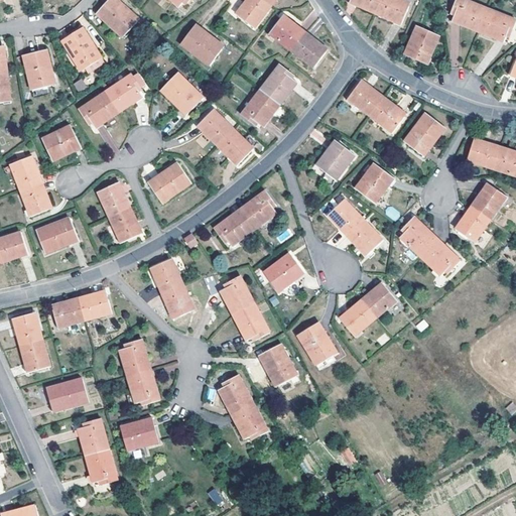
[(124,35),(136,21),(126,12),(129,8),(120,0),(109,0),(99,12),(124,35)]
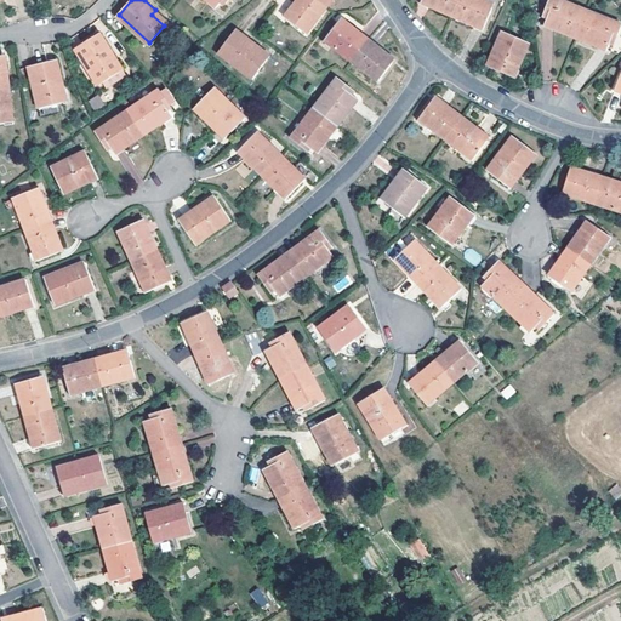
[(314,0),(297,0),(295,4),(300,7),(290,21),(307,34),(326,9),(314,0)]
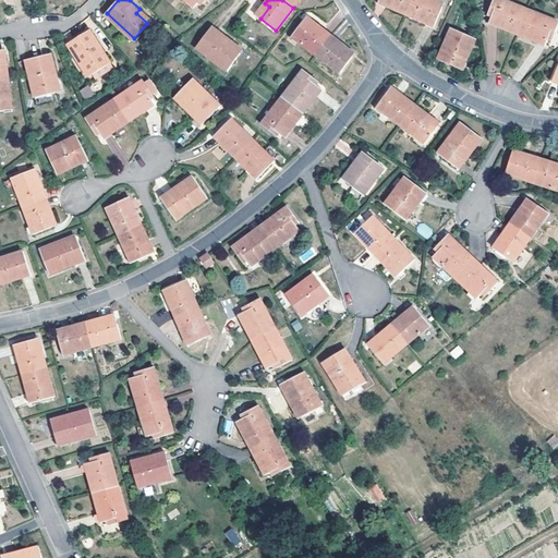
[(412,0),(379,0),(378,2),(407,14),(412,0)]
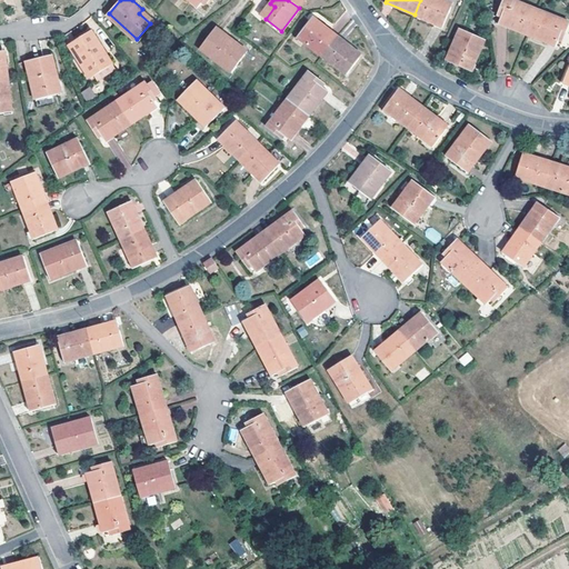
[(442,28),(451,8),(439,2),(439,0),(420,0),(415,15),(442,28)]
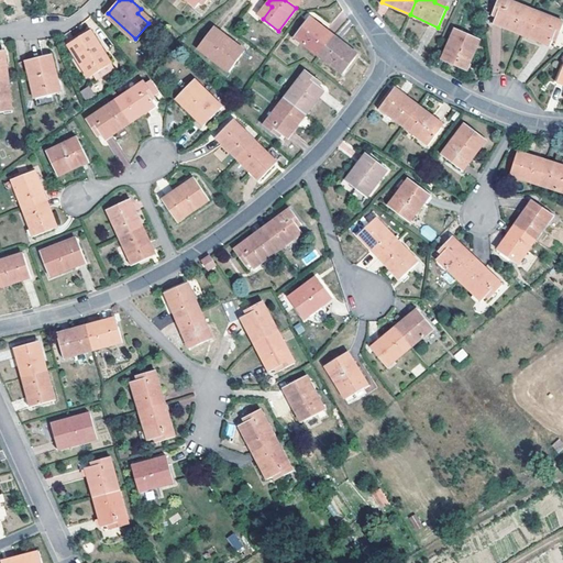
[(532,10),(507,0),(497,0),(496,6),(499,7),(498,11),(494,22),(523,33),(532,10)]
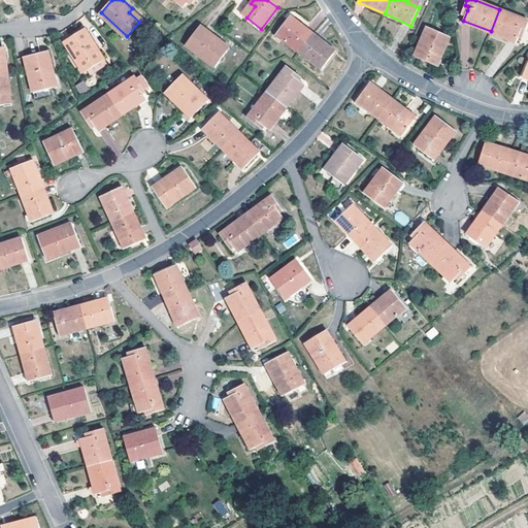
[(255,6),(251,3),(242,14),(246,18),(255,6)]
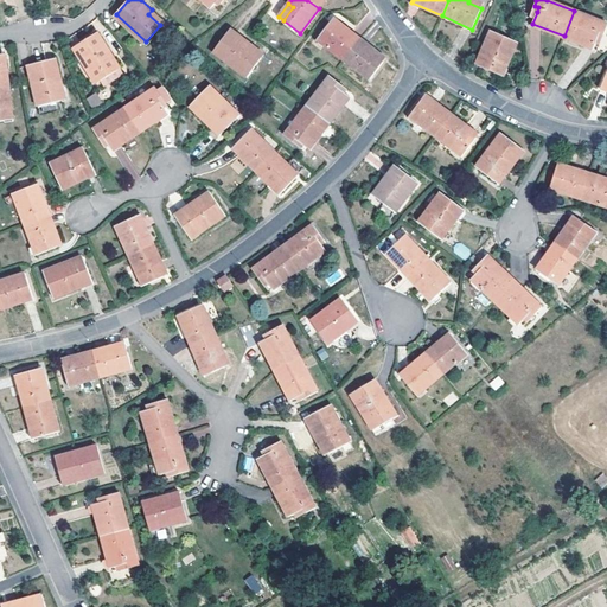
[(148,14),(160,25),(165,20),(152,10),(148,14)]
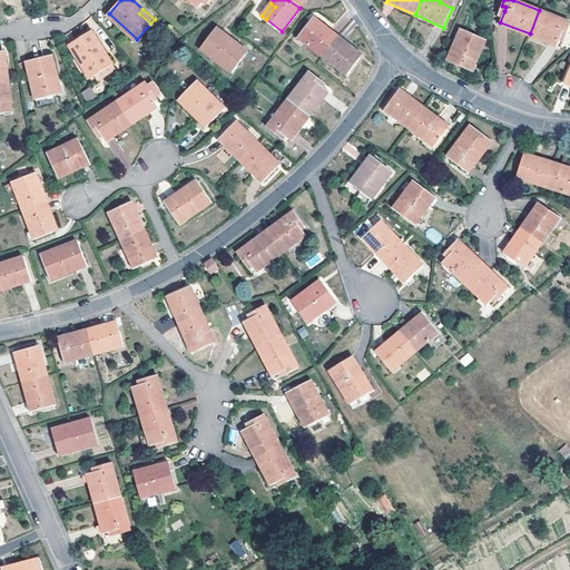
[(569,26),(569,22),(539,10),(530,33),(558,46),(562,33),(564,30),(568,31),(569,26)]
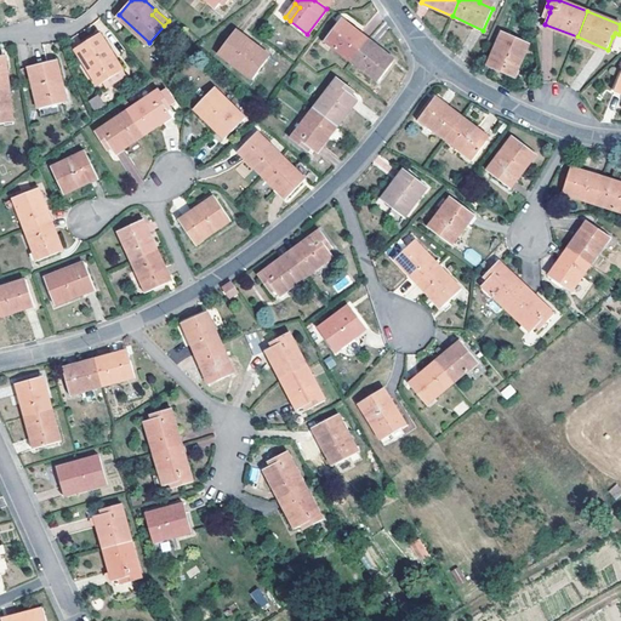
[(342,20),(339,23),(352,33),(354,29),(342,20)]
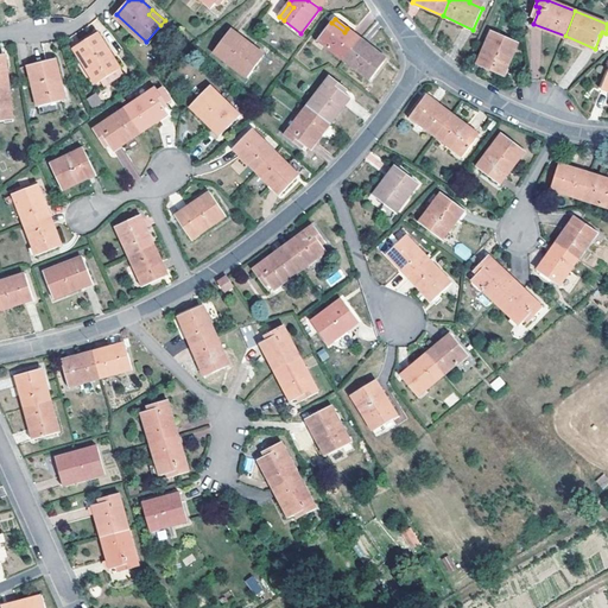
[(344,32),(331,23),(318,39),(344,59),(361,39),(347,29),(344,32)]
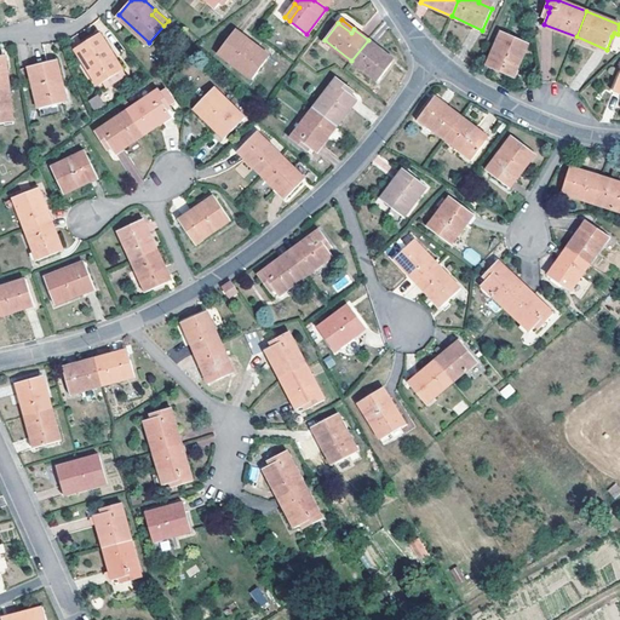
[(270,56),(235,29),(218,52),(252,79),(270,56)]
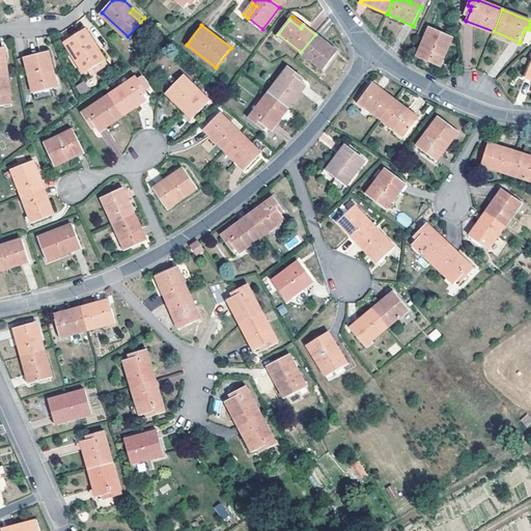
[(426,46),(421,58),(440,65),(453,37),(429,26),(422,44),(426,46)]
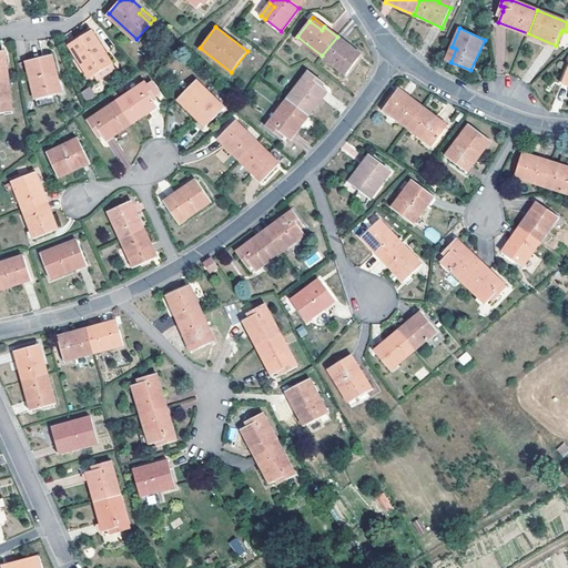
[(70,44),(83,64),(88,61),(97,74),(113,62),(93,30),(70,44)]
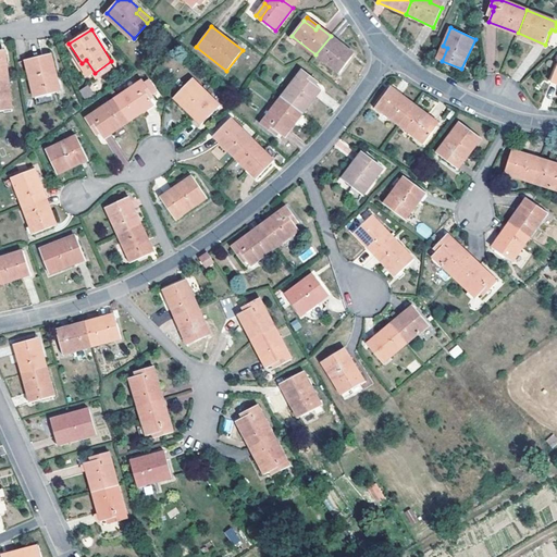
[(341,49),(343,46),(331,36),(316,54),(339,73),(351,58),(341,49)]
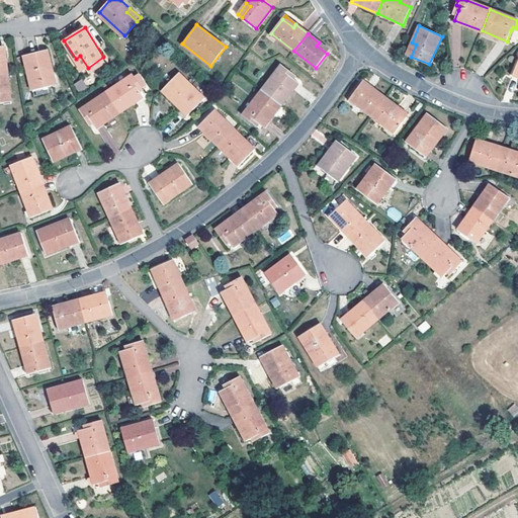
[(329,50),(319,42),(317,46),(327,54),(329,50)]
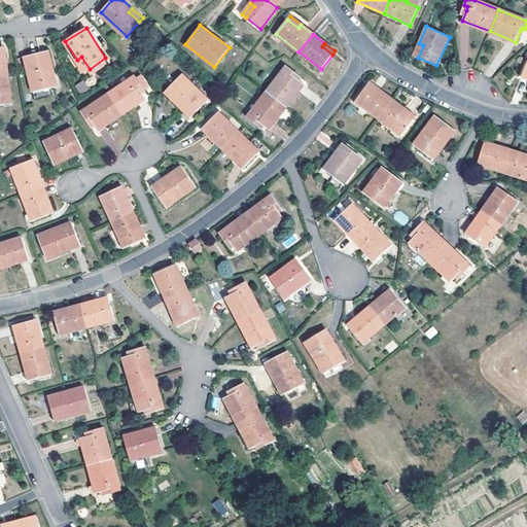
[(414,56),(418,58),(423,45),(419,43),(414,56)]
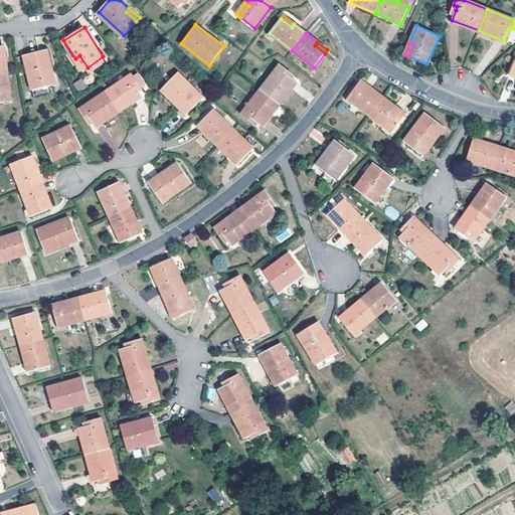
[(0,74),(9,73),(7,60),(2,61),(0,47),(0,74)]
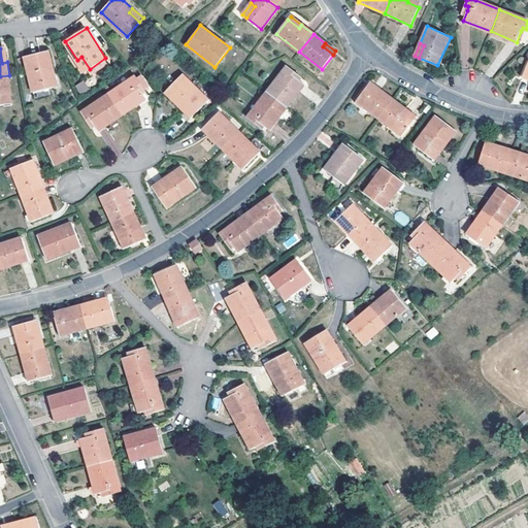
[(26,56),(33,91),(52,87),(47,73),(54,72),(48,52),(26,56)]
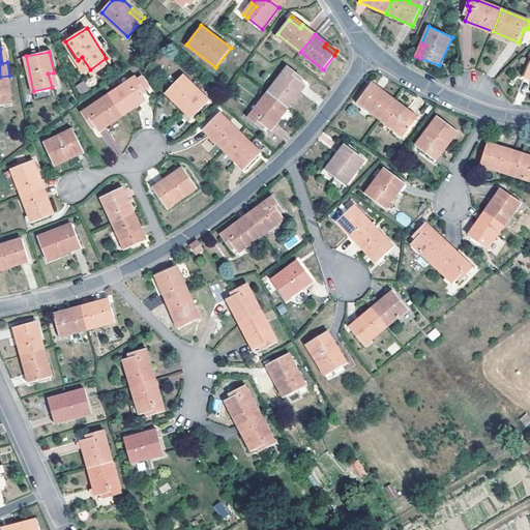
[(78,60),(85,72),(90,69),(82,57),(78,60)]
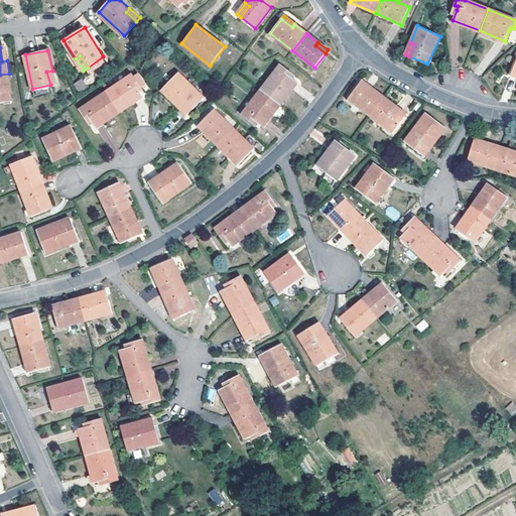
[(280,65),(261,90),(280,105),(297,83),(288,75),(285,73),(287,70),(280,65)]
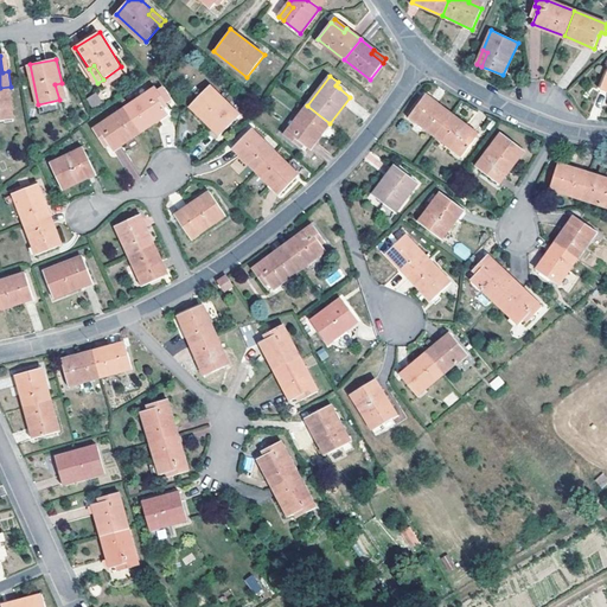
[(55,84),(59,100),(65,98),(62,83),(55,84)]
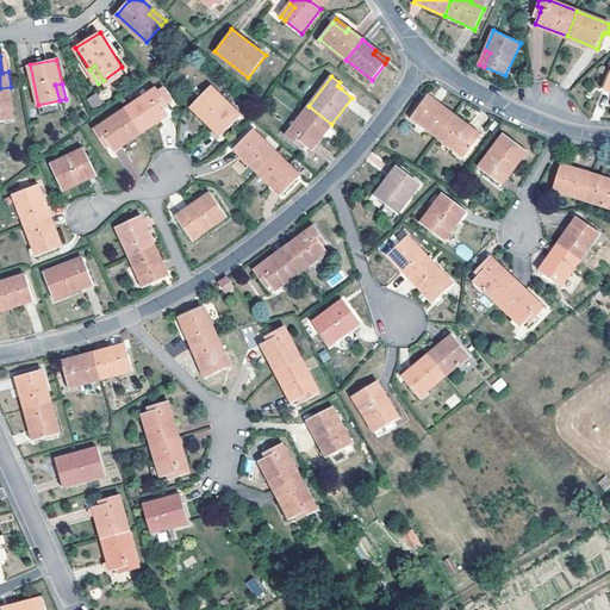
[(222,136),(237,119),(226,109),(230,105),(211,86),(191,106),(222,136)]
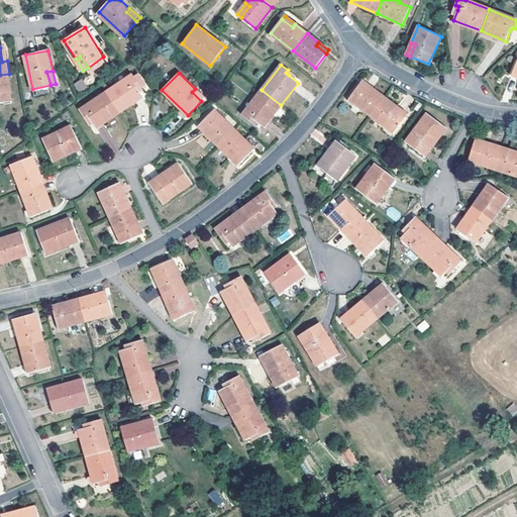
[(0,75),(0,103),(12,101),(9,74),(0,75)]
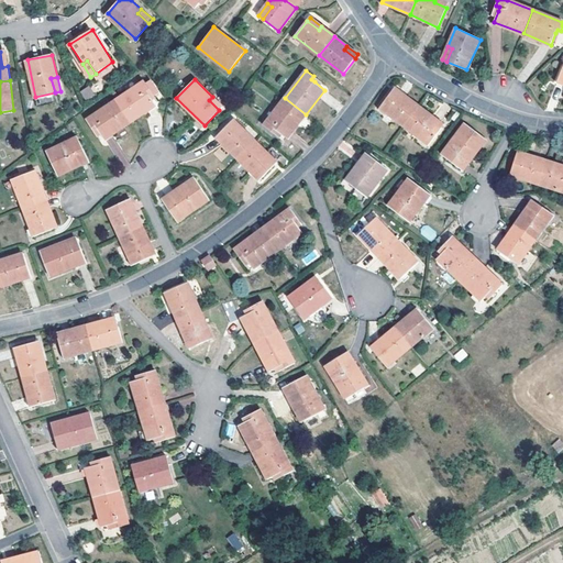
[(144,81),(116,100),(130,123),(156,106),(148,95),(146,92),(150,89),(144,81)]
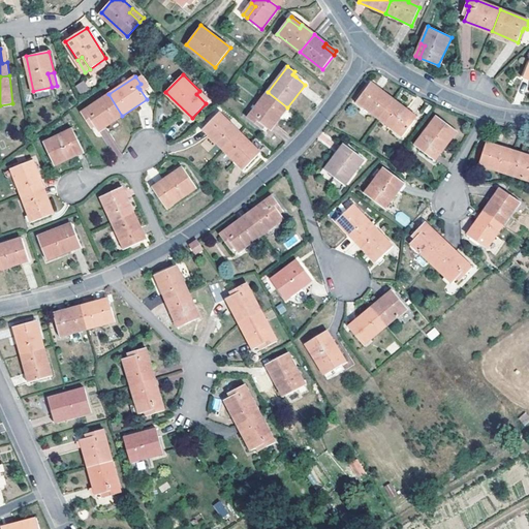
[(84,81),(74,86),(80,94),(89,89),(84,81)]
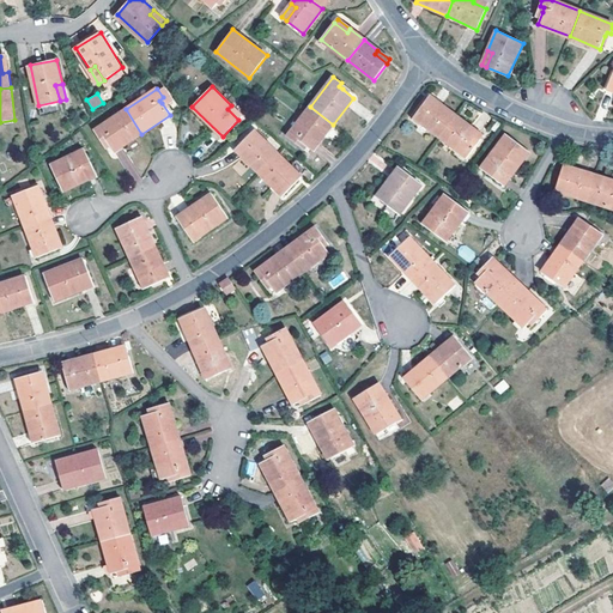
[(430,96),(428,99),(439,109),(443,105),(430,96)]
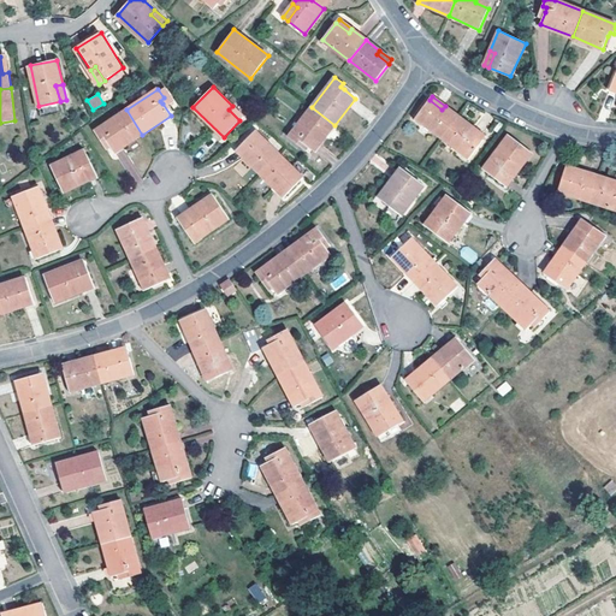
[(442,110),(430,100),(415,118),(443,138),(458,117),(445,106),(442,110)]
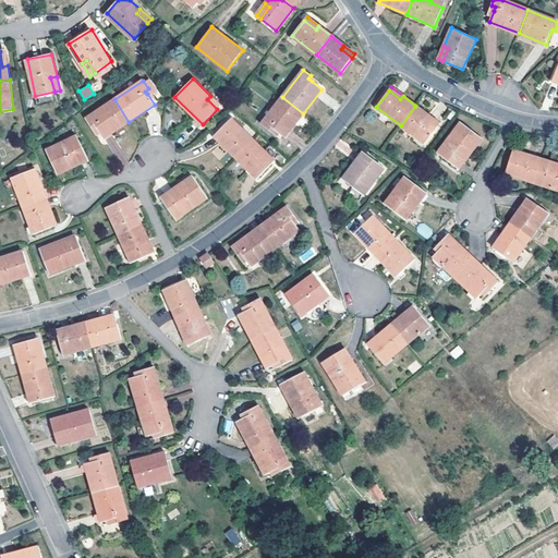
[(207,99),(217,109),(220,106),(210,96),(207,99)]
